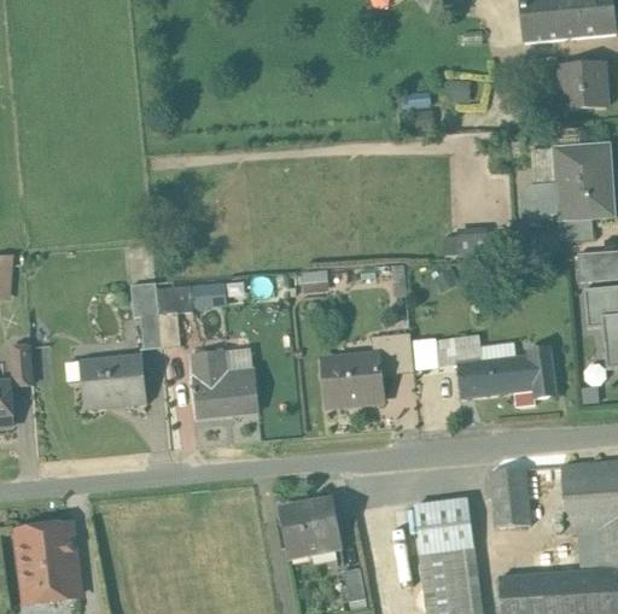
[(520,0),(525,41),(617,33),(612,0),(520,0)]
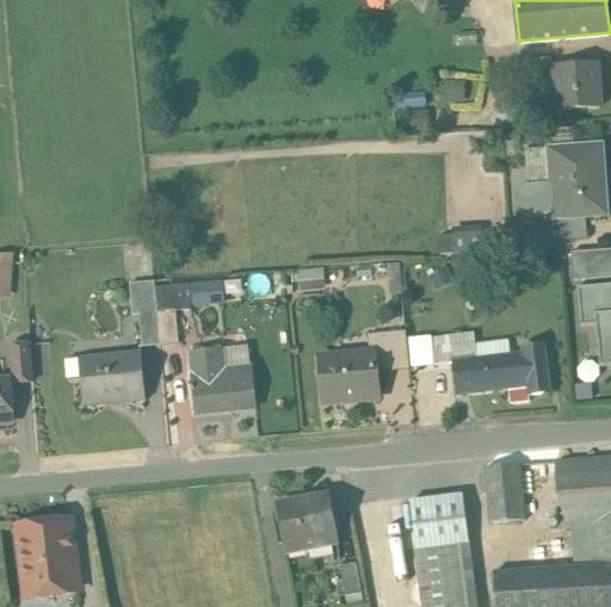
[(596,61),(554,63),(556,107),(599,105),(596,61)]
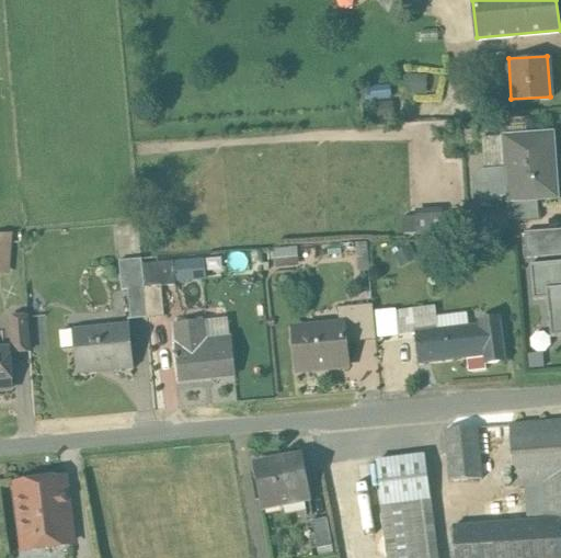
[(504,100),(478,101),(479,114),(505,113),(504,100)]
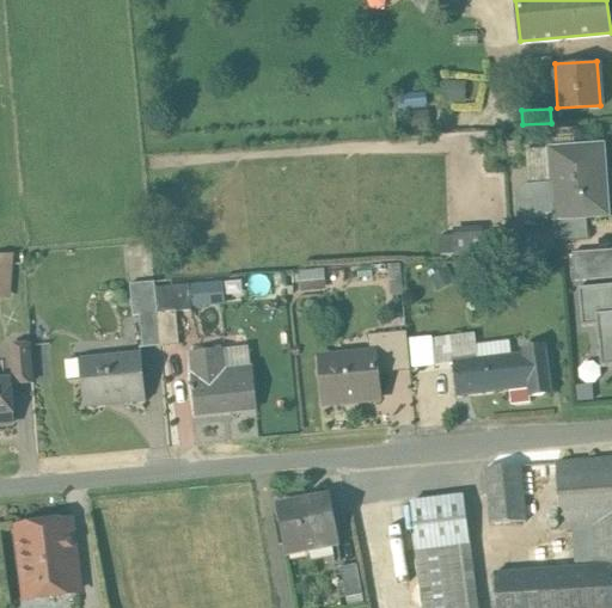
[(603,142),(549,146),(551,180),(554,216),(586,214),(607,213),(603,142)]
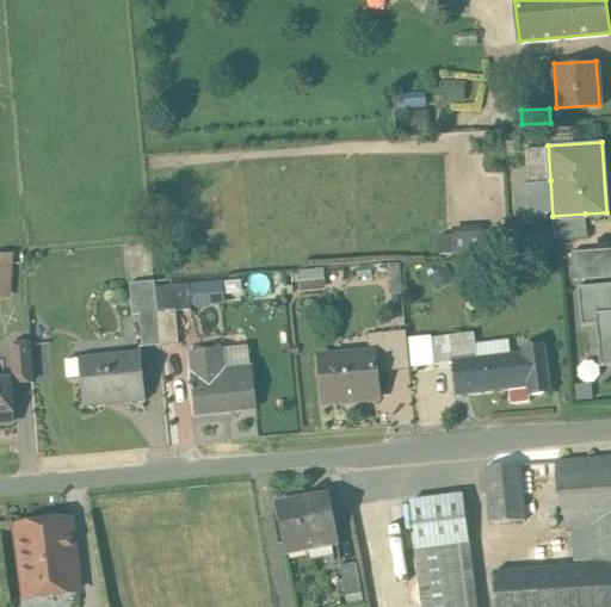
[(550,180),(526,183),(520,186),(517,193),(518,208),(522,214),(529,217),(553,216),(550,180)]
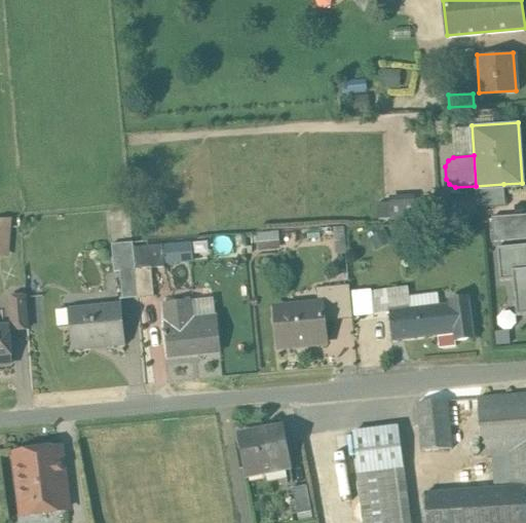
[(503,184),(476,186),(477,203),(501,201),(504,201),(503,184)]
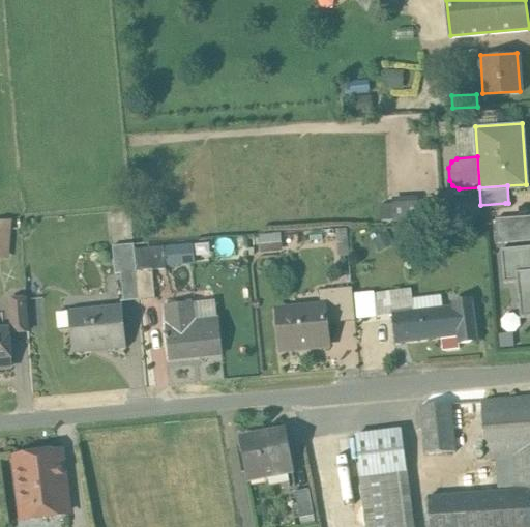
[(414,199),(379,201),(380,215),(415,214),(414,199)]
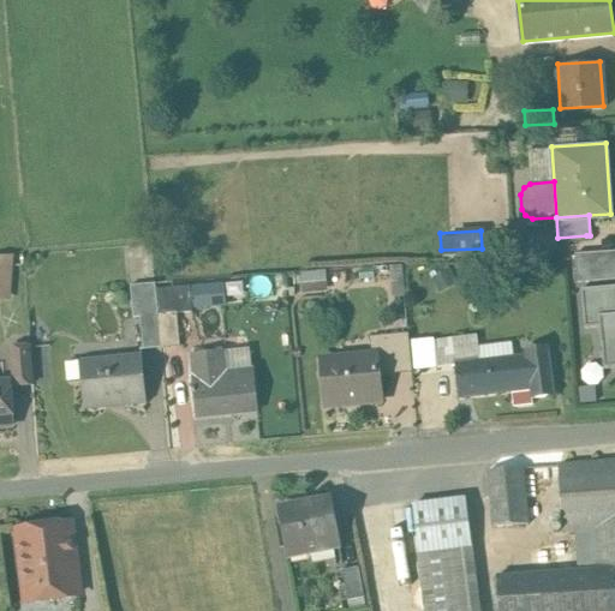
[(587,250),(586,235),(557,238),(557,252),(587,250)]
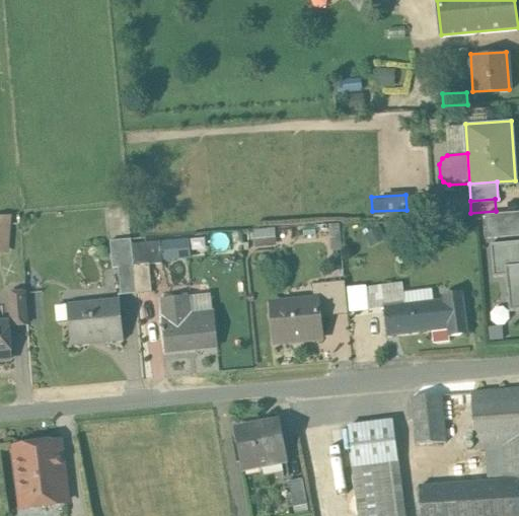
[(438,200),(406,201),(408,216),(439,214),(438,200)]
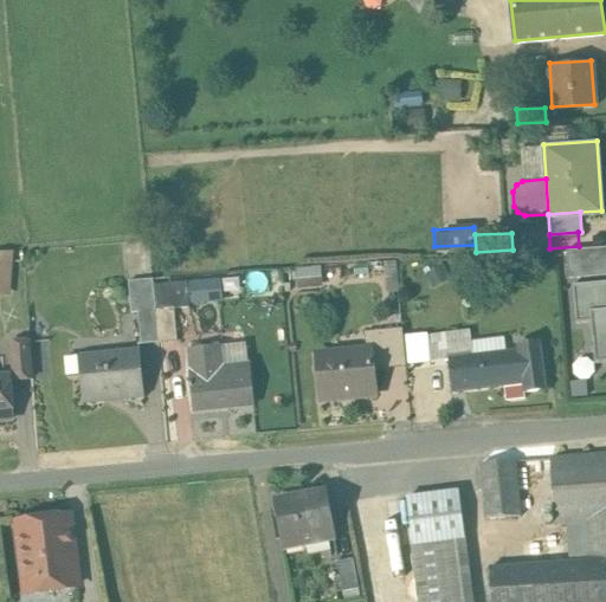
[(14,247),(0,248),(0,290),(11,292),(14,247)]
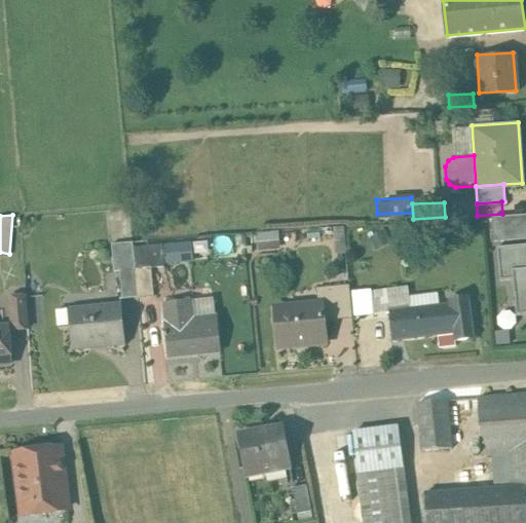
[(133,239),(111,241),(113,269),(119,269),(121,296),(138,295),(133,245),(133,239)]
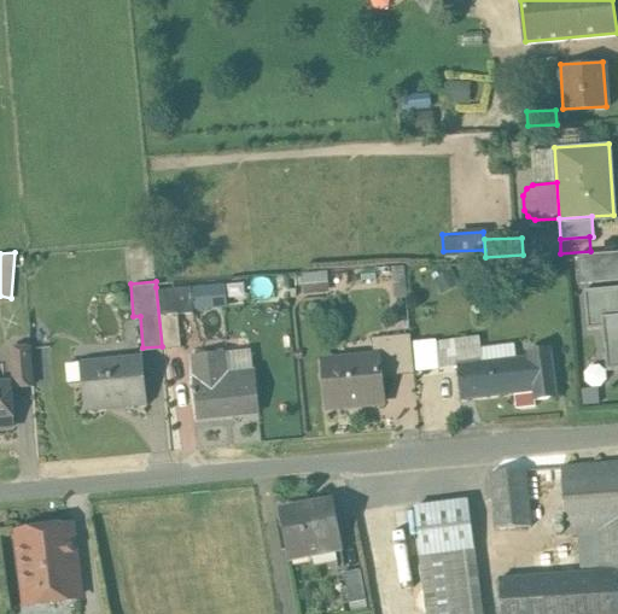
[(190,284),(156,287),(162,346),(180,344),(176,311),(192,310),(190,284)]
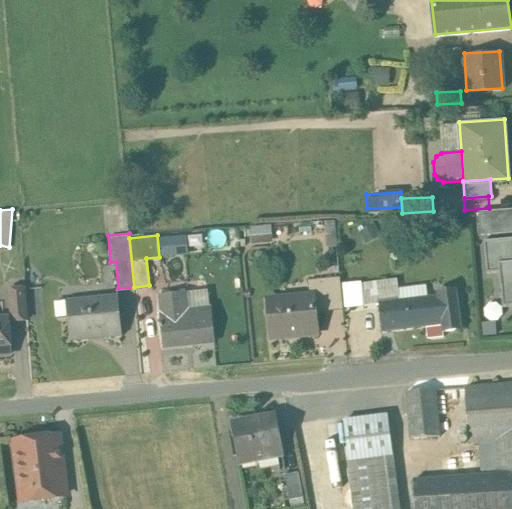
[(511,236),(484,239),(486,271),(499,270),(502,305),(511,304),(511,236)]
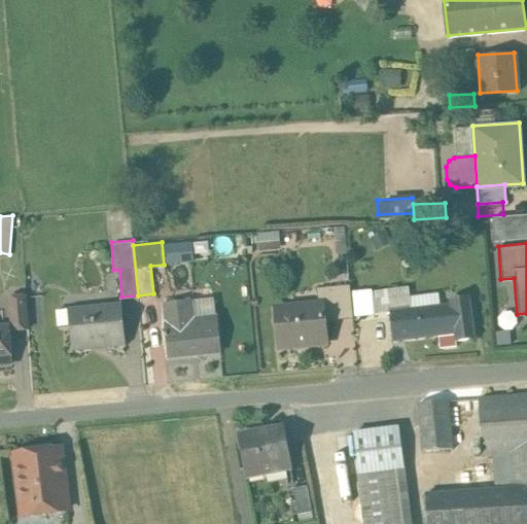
[(386,286),(389,310),(410,308),(407,283),(386,286)]
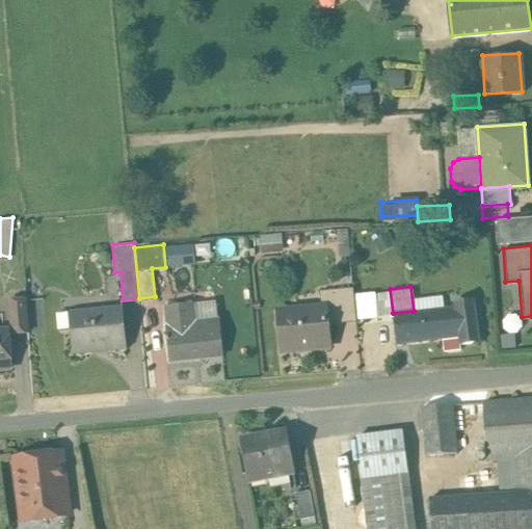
[(356,318),(353,293),(353,287),(320,290),(321,307),(325,307),(327,322),(356,320),(356,318)]
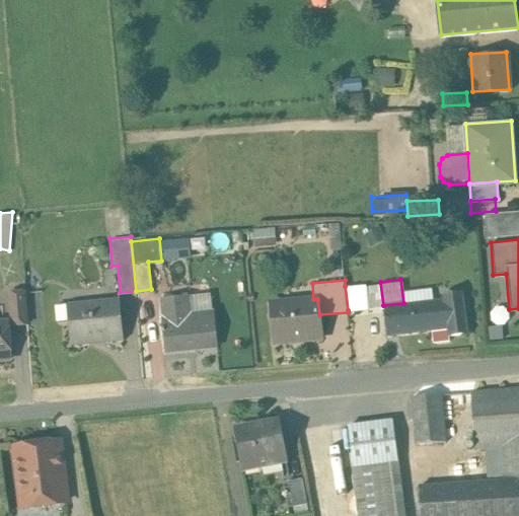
[(383,305),(380,282),(365,284),(368,307),(383,305)]
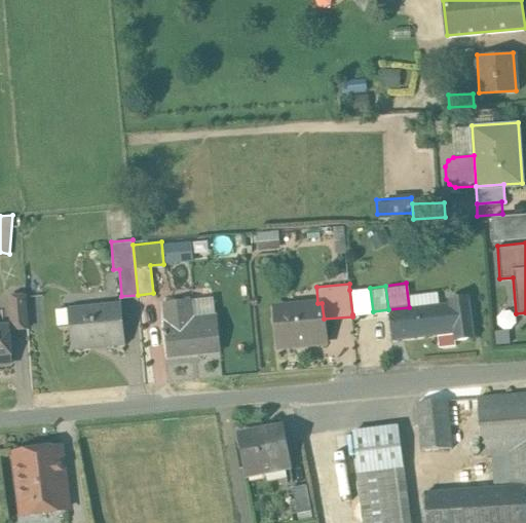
[(373,311),(370,288),(349,290),(352,314),(373,311)]
